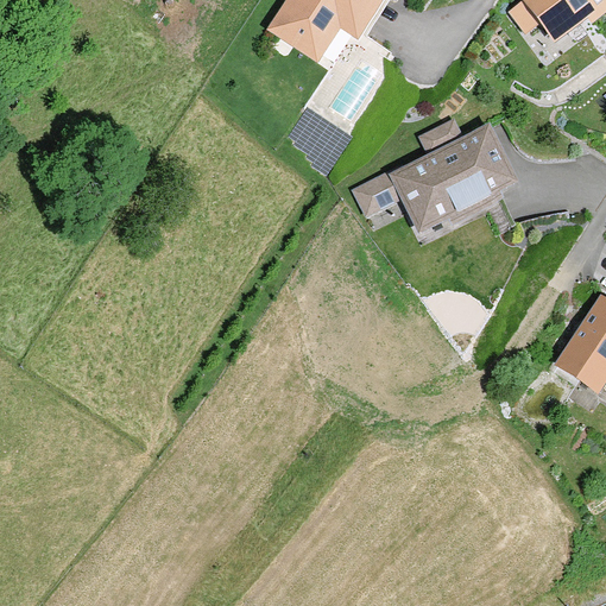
[(285,0),(266,29),(316,60),(339,25),(355,36),(379,0),(285,0)]
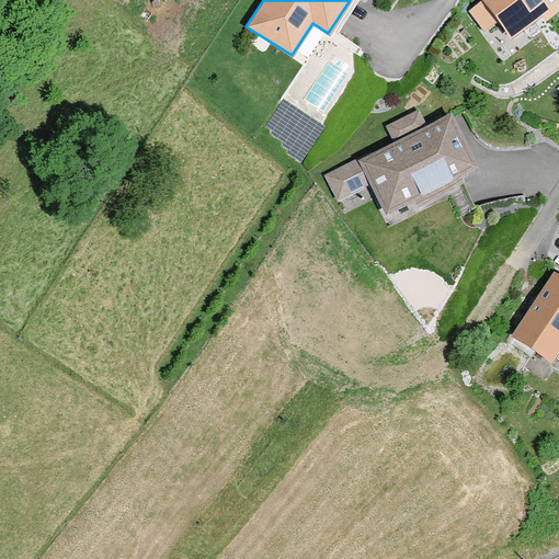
[(480,0),(510,40),(540,16),(544,21),(558,9),(558,0),(480,0)]
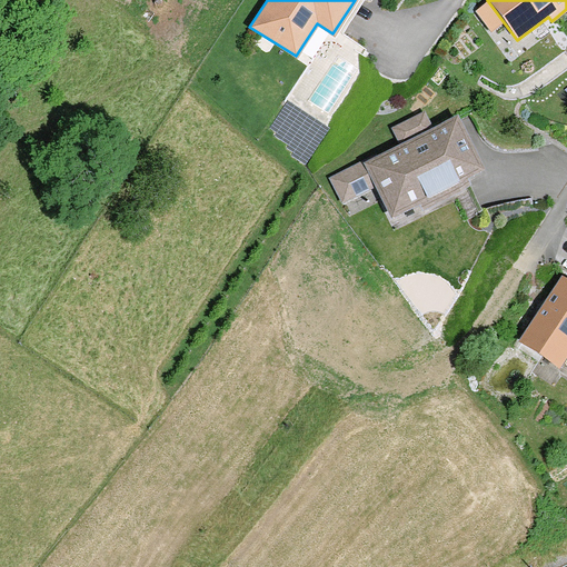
[(398,138),(433,122),(426,108),(391,122),(398,138)]
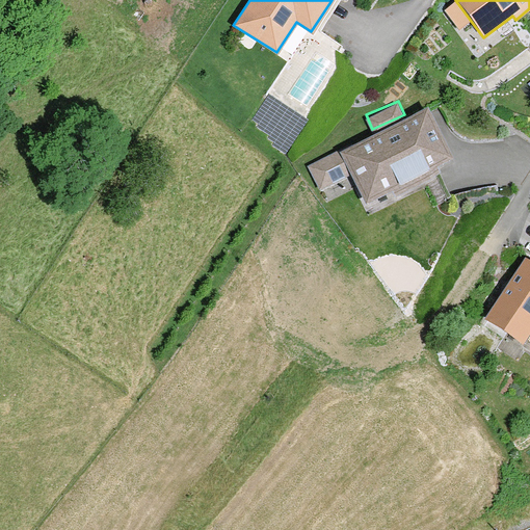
[(350,171),(365,203),(451,160),(426,109),(340,151),(350,171)]
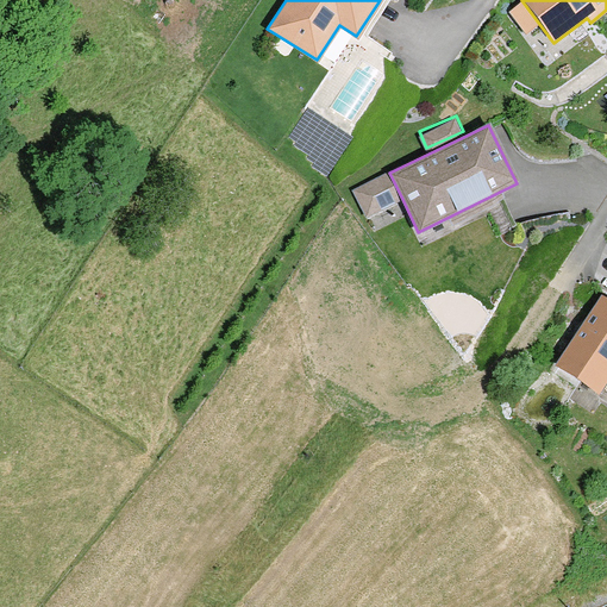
[(401,196),(389,173),(388,171),(351,189),(364,214),(401,196)]
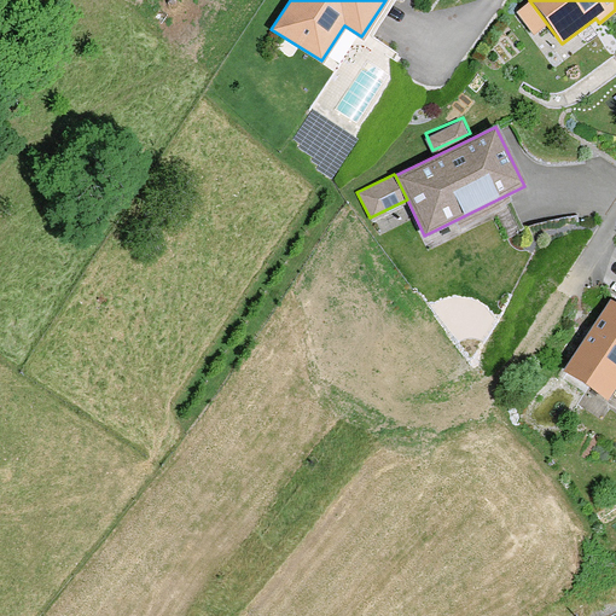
[(615,304),(608,301),(562,370),(605,397),(615,379),(615,304)]
